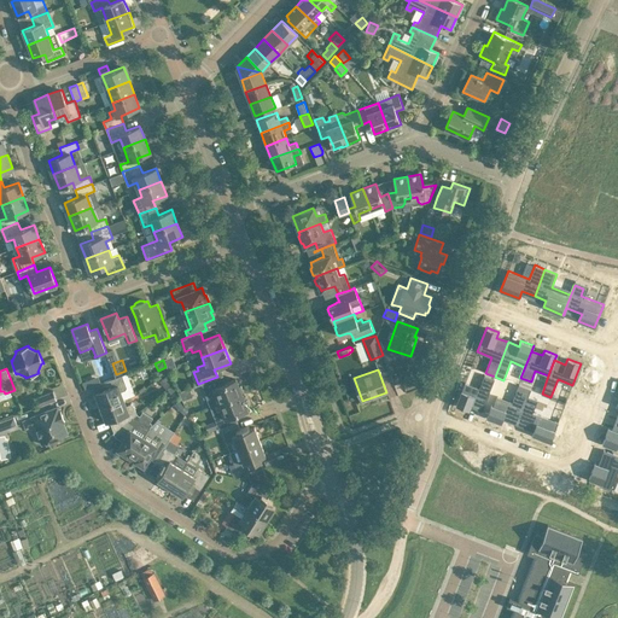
[(99,391),(95,392),(98,398),(100,406),(101,407),(123,398),(134,395),(126,373),(122,374),(108,380),(97,384),(97,385),(100,384),(103,390),(99,391)]
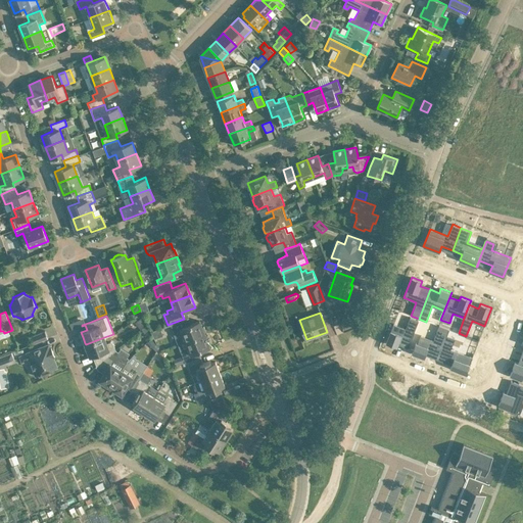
[(84,317),(78,319),(80,325),(86,323),(84,317)]
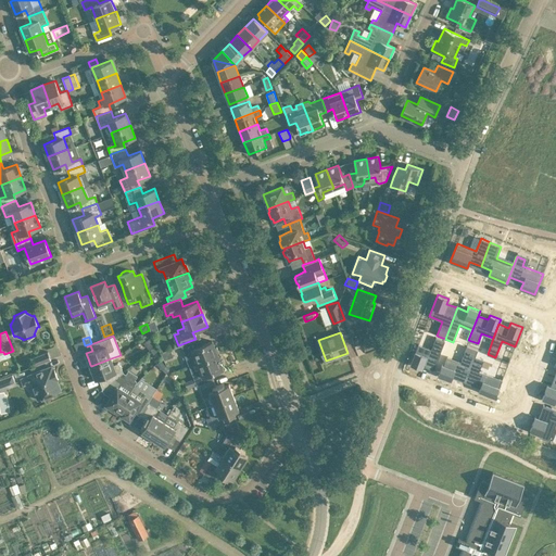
[(418,344),(411,364),(421,368),(424,364),(434,367),(444,340),(436,337),(431,349),(418,344)]
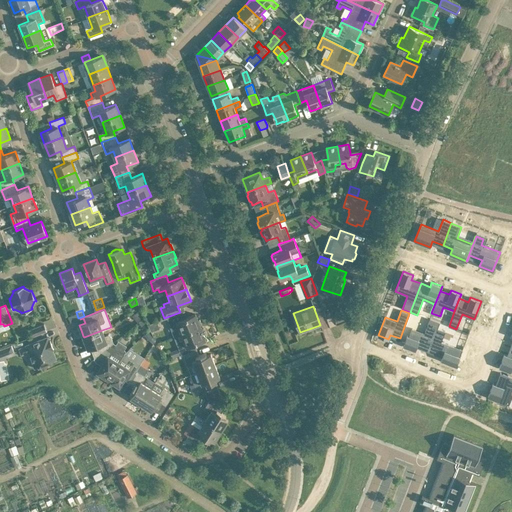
[(74,314),(68,317),(70,322),(77,320),(74,314)]
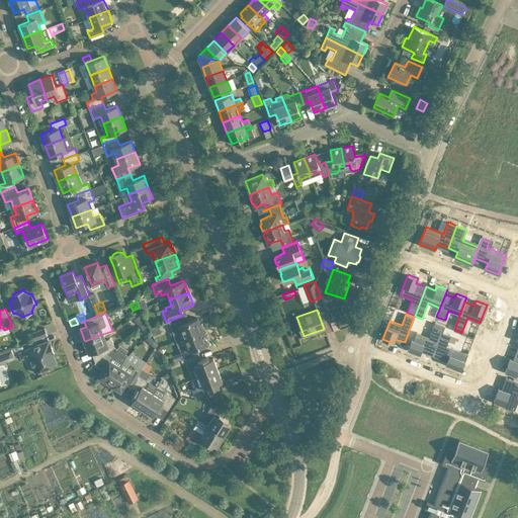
[(171,328),(176,340),(184,338),(202,330),(201,327),(203,327),(201,321),(199,322),(197,318),(171,328)]
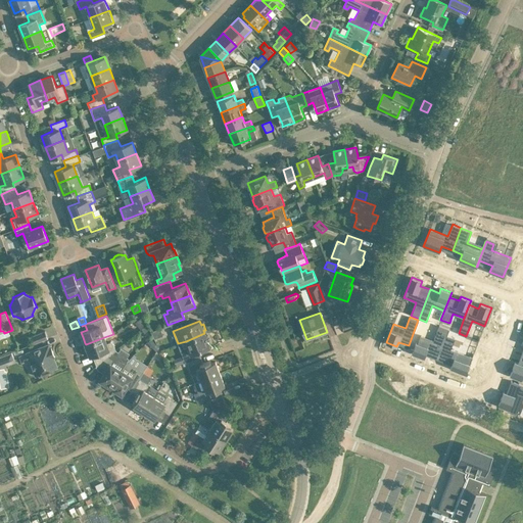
[(417,342),(413,352),(425,358),(427,351),(438,357),(449,328),(439,325),(434,340),(422,335),(418,343),(417,342)]
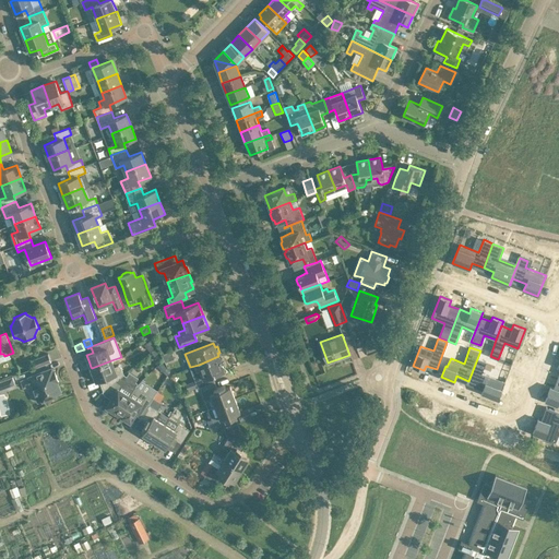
[(480,351),(468,381),(484,387),(482,393),(498,399),(504,381),(482,372),(486,360),(478,358),(480,352),(480,351)]
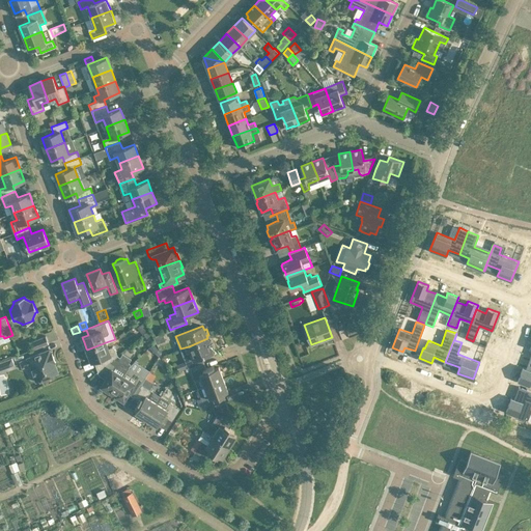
[(34,348),(39,347),(49,343),(46,335),(31,341),(34,348)]
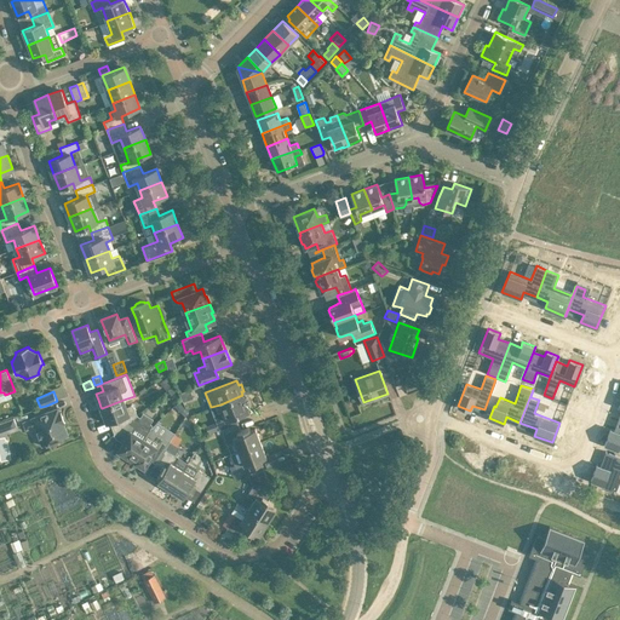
[(242,395),(220,405),(224,414),(214,417),(217,423),(219,430),(222,429),(237,423),(235,417),(248,411),(247,408),(250,407),(247,401),(245,402),(242,395)]
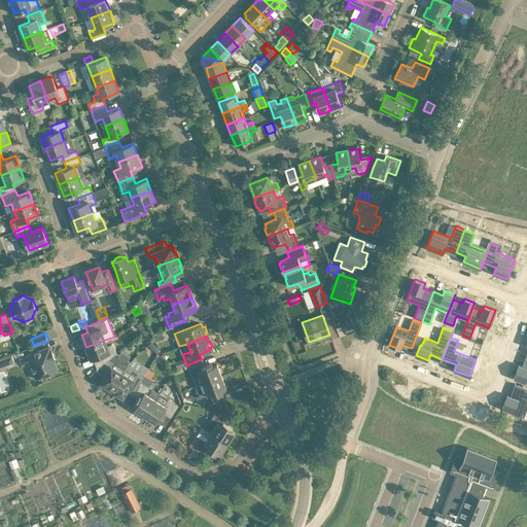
[(105,340),(86,347),(86,349),(89,354),(91,359),(94,358),(97,357),(98,356),(101,364),(100,365),(97,367),(98,369),(110,358),(116,352),(114,345),(111,344),(107,346),(105,340)]
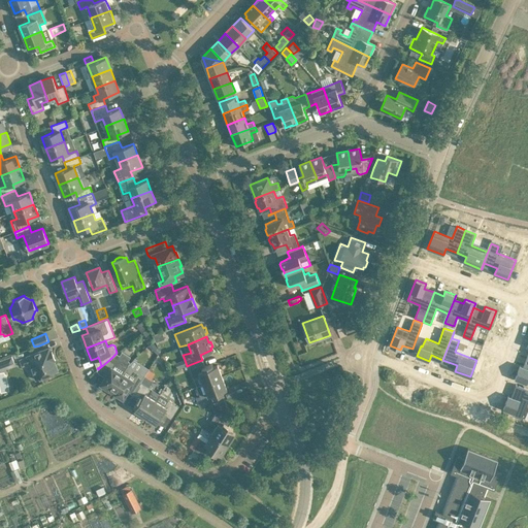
[(153,342),(149,345),(154,352),(158,348),(153,342)]
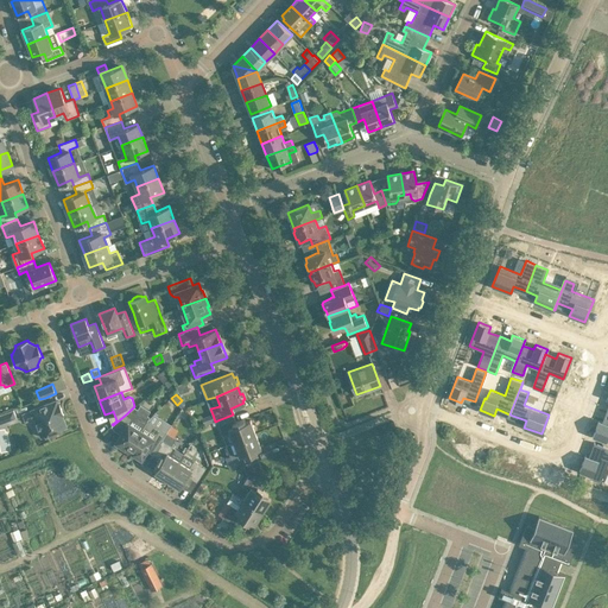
[(32,410),(23,413),(26,420),(35,417),(38,416),(46,435),(50,434),(52,435),(55,434),(57,432),(58,430),(67,428),(62,416),(64,415),(59,401),(57,403),(56,400),(45,405),(32,410)]
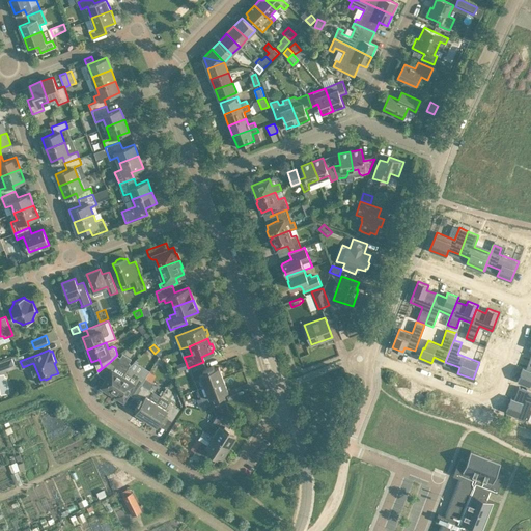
[(99,371),(96,371),(100,375),(106,379),(103,382),(101,386),(102,387),(102,388),(102,389),(106,391),(107,391),(108,390),(112,393),(123,375),(129,367),(131,364),(120,358),(117,355),(111,361),(99,371)]
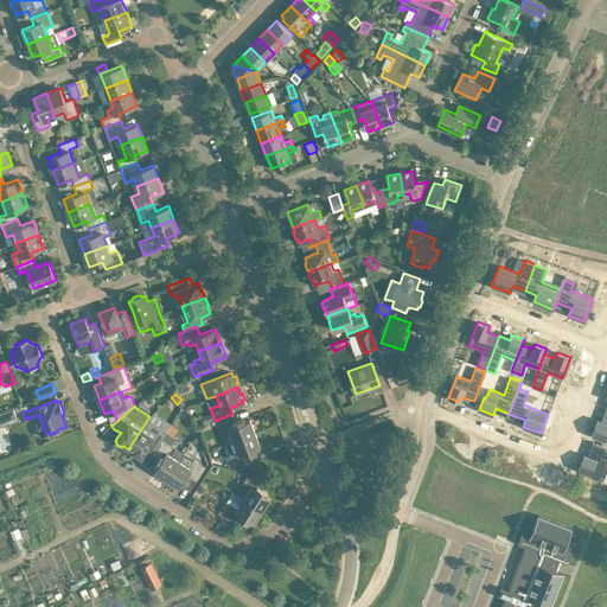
[(0,413),(0,423),(17,417),(13,409),(0,413)]
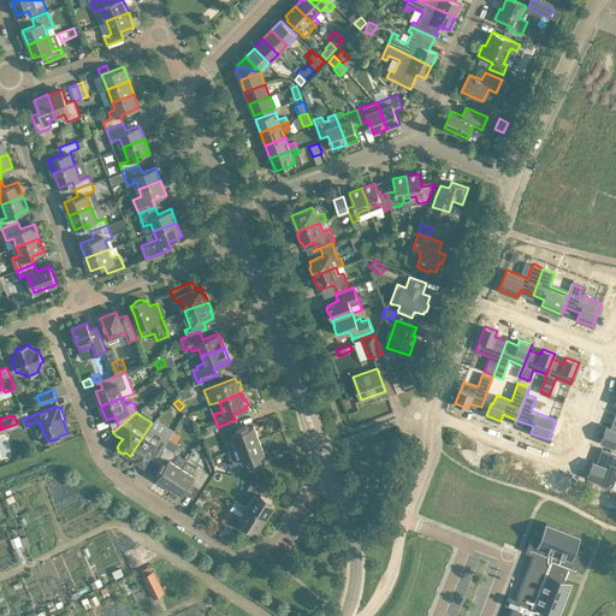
[(215,420),(205,425),(207,431),(218,427),(215,420)]
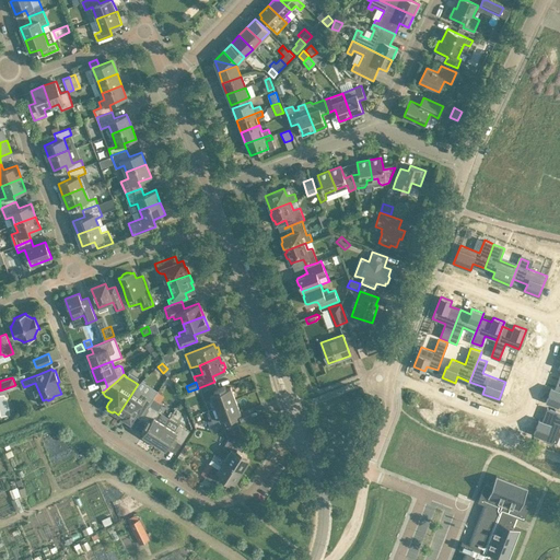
[(212,397),(216,407),(235,399),(231,386),(226,388),(225,385),(218,388),(216,382),(214,382),(200,387),(205,400),(212,397)]
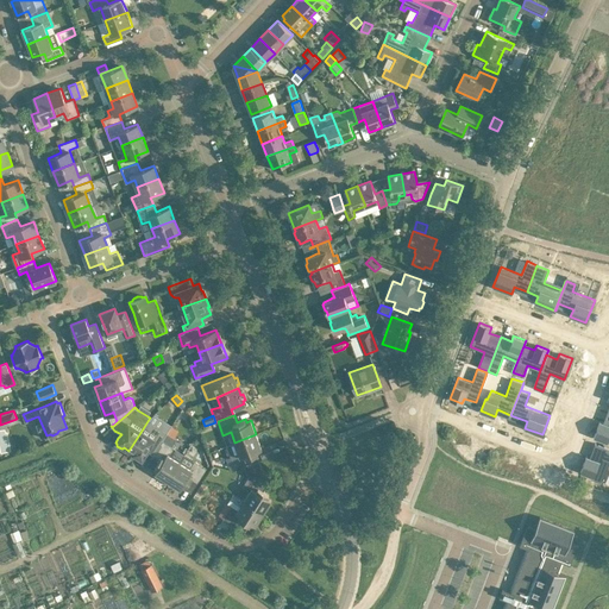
[(600,421),(594,437),(608,443),(608,415),(607,424),(600,421)]
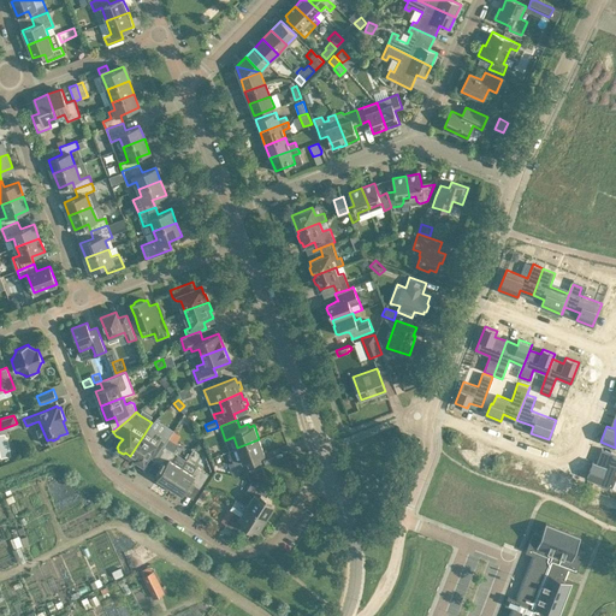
[(143,436),(130,456),(136,460),(135,461),(135,462),(140,465),(141,465),(142,463),(143,465),(148,456),(155,460),(164,445),(166,443),(169,438),(149,426),(143,436)]
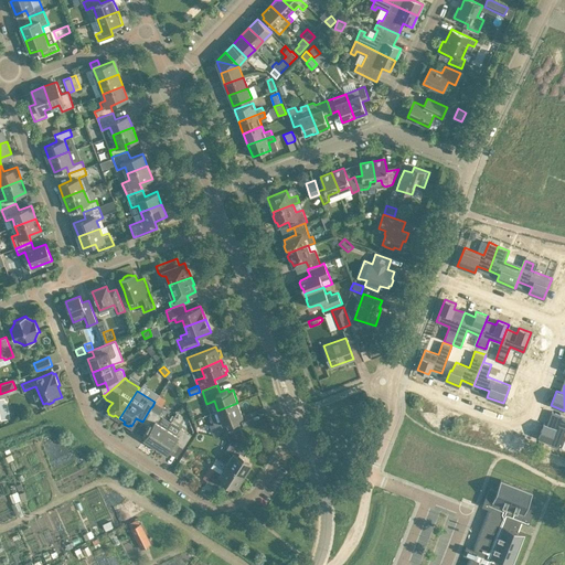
[(150,408),(142,422),(148,426),(144,433),(146,434),(145,436),(144,438),(156,446),(168,428),(158,423),(162,416),(159,414),(163,407),(155,402),(152,406),(150,408)]
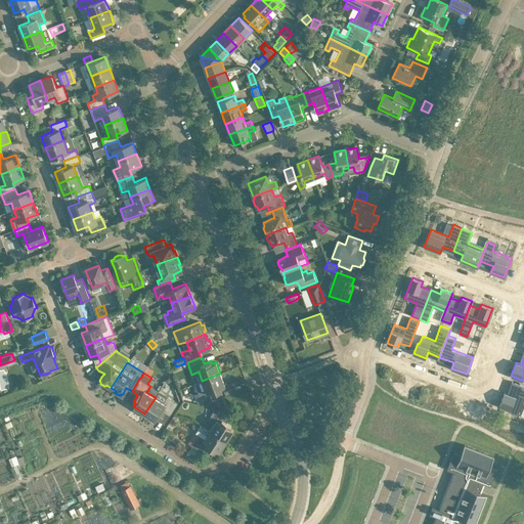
[(209,402),(211,401),(223,396),(221,390),(222,390),(221,388),(225,386),(220,374),(202,381),(206,390),(199,392),(203,404),(209,402)]
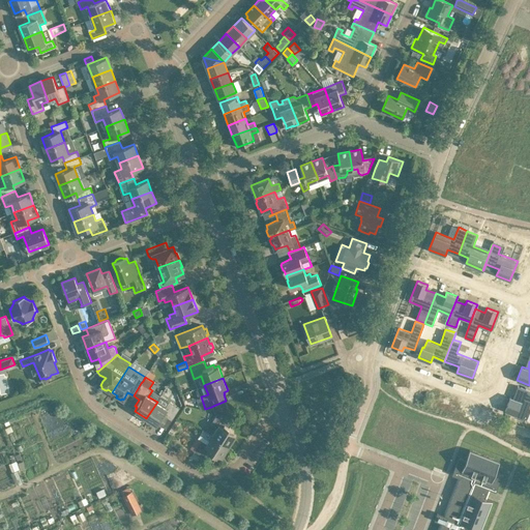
[(510,396),(505,410),(509,412),(516,414),(514,416),(525,420),(526,417),(525,416),(527,412),(529,402),(529,389),(521,386),(516,399),(513,398),(510,396)]
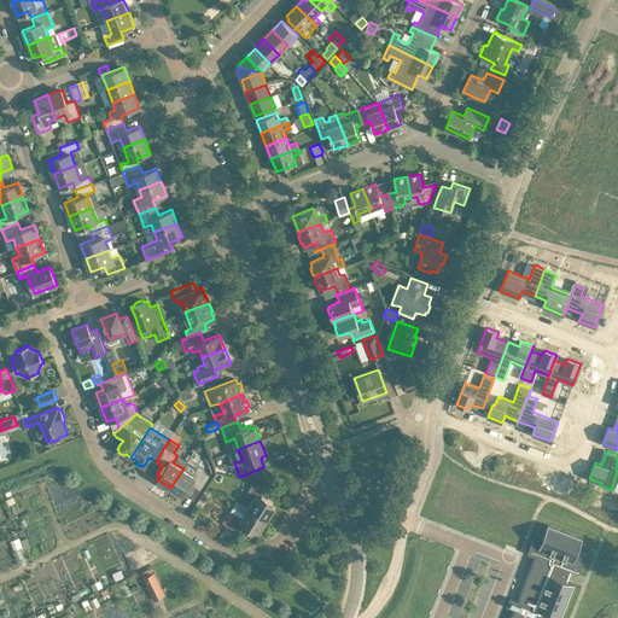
[(184,468),(170,488),(184,496),(185,494),(193,500),(194,500),(210,474),(197,467),(187,461),(184,468)]
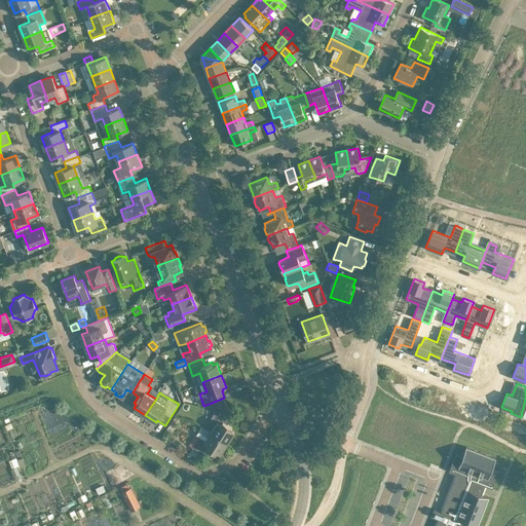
[(211,431),(227,442),(234,431),(230,428),(232,426),(226,422),(229,417),(225,414),(226,412),(224,406),(226,405),(224,398),(212,403),(214,410),(215,411),(210,420),(216,423),(211,431)]
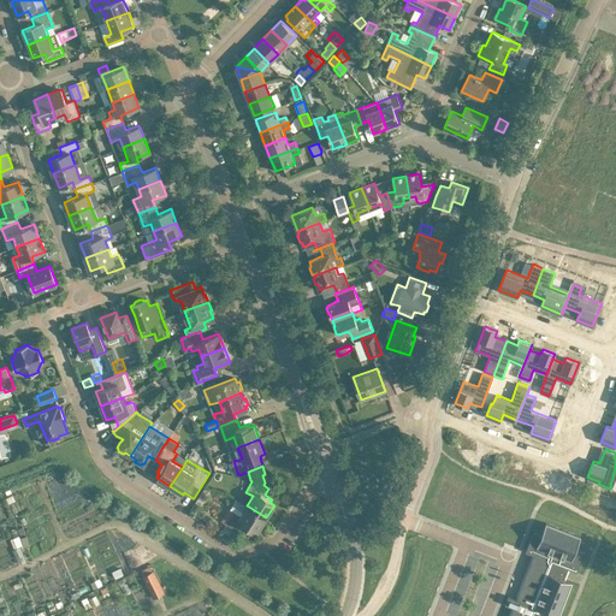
[(234,510),(225,523),(241,533),(244,526),(252,531),(254,528),(258,531),(266,517),(247,505),(241,515),(234,510)]
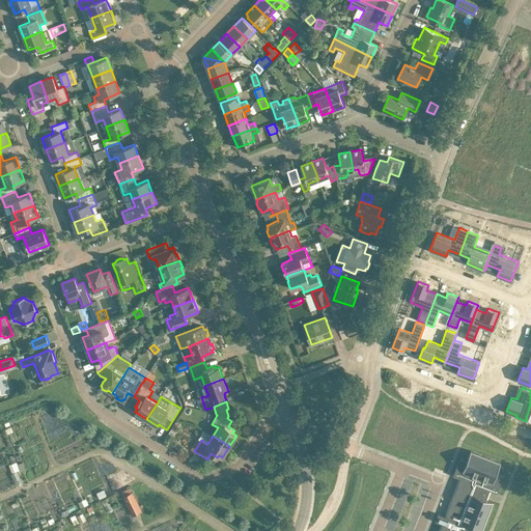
[(502,462),(472,450),(468,458),(460,456),(449,487),(457,491),(446,519),(439,516),(436,524),(443,526),(441,530),(471,530),(472,530),(474,530),(482,530),(493,503),(486,501),(492,487),(498,491),(505,473),(498,471),(502,462)]
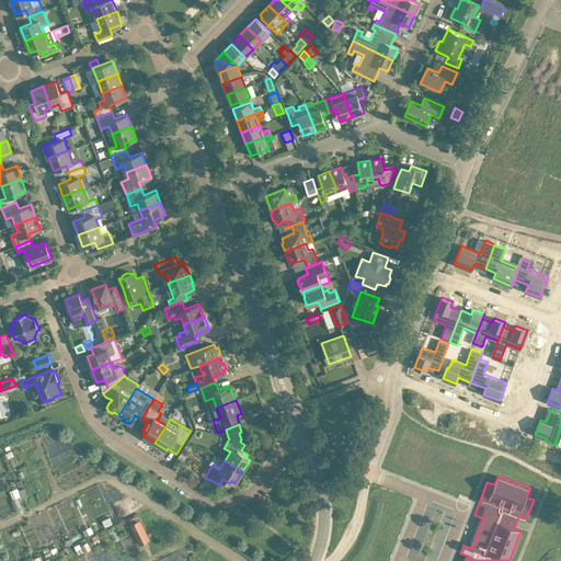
[(16,488),(8,491),(10,499),(12,497),(12,499),(20,496),(16,488)]
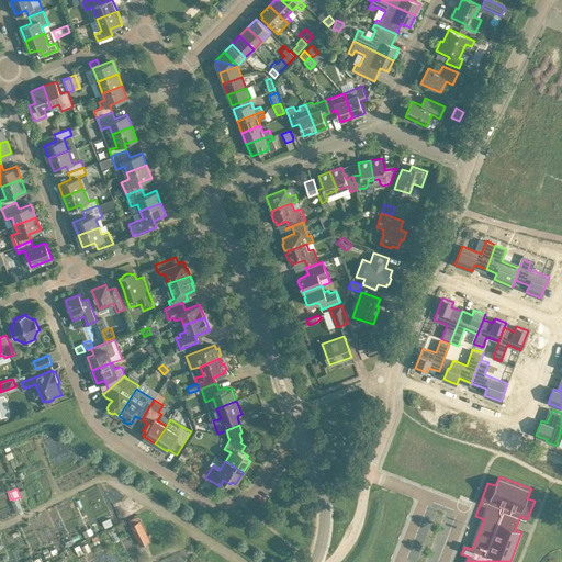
[(110,518),(102,521),(105,527),(113,524),(110,518)]
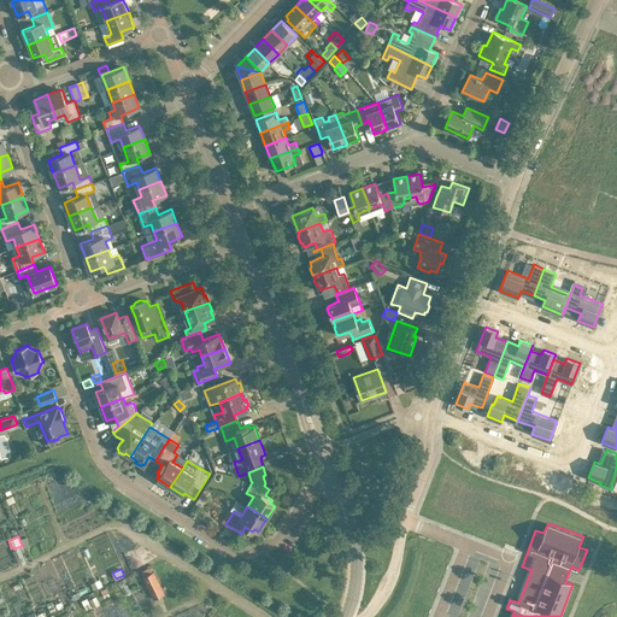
[(153,571),(142,577),(153,599),(164,594),(153,571)]
